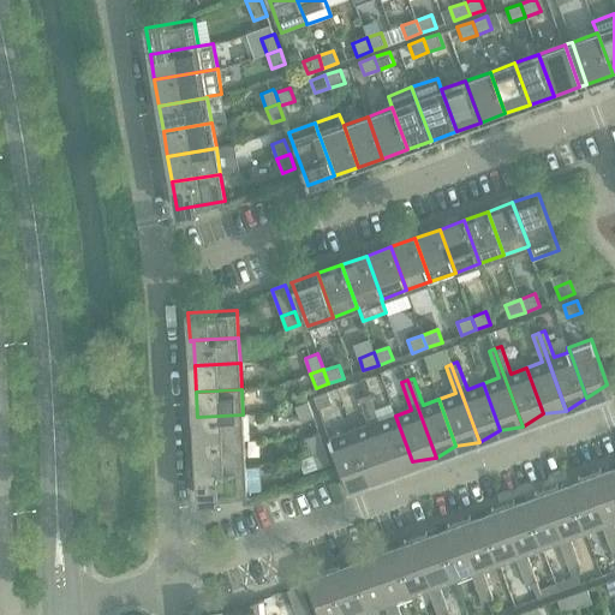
[(314,396),(318,408),(332,404),(327,392),(314,396)]
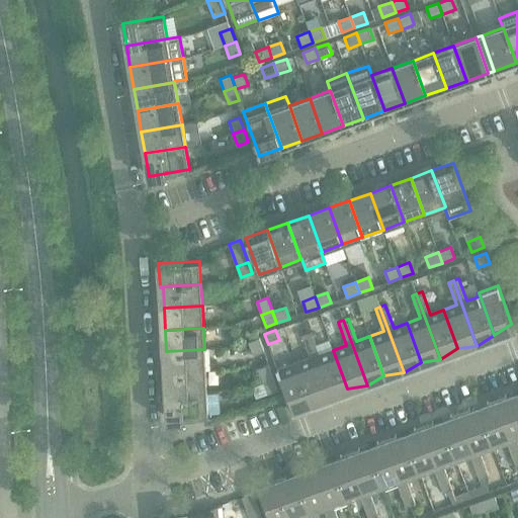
[(307,334),(330,399),(347,389),(333,350),(320,354),(312,332),(307,334)]
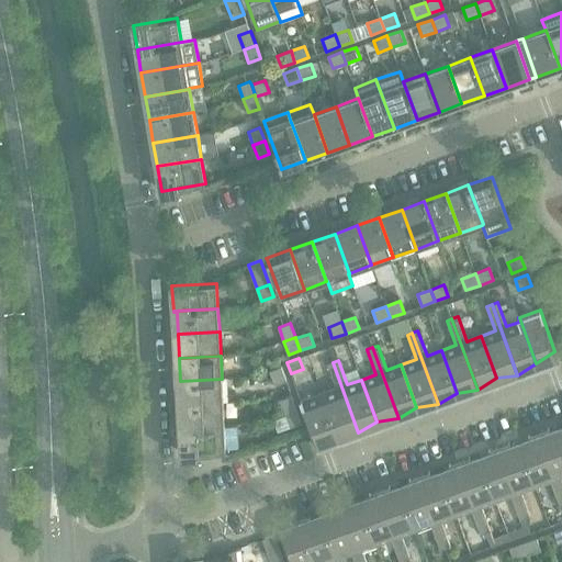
[(333,362),(327,363),(336,389),(322,394),(337,436),(358,433),(333,362)]
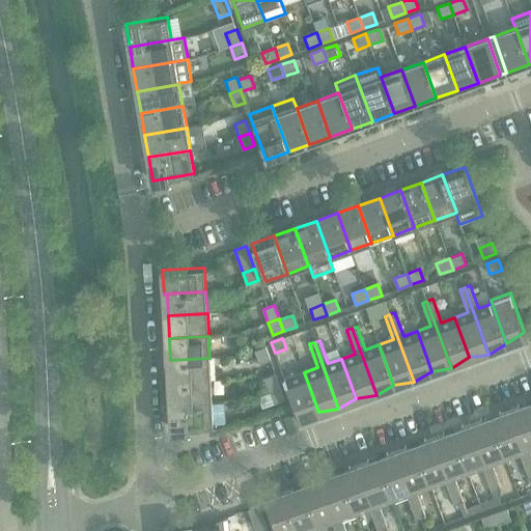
[(254,351),(259,364),(271,360),(266,346),(254,351)]
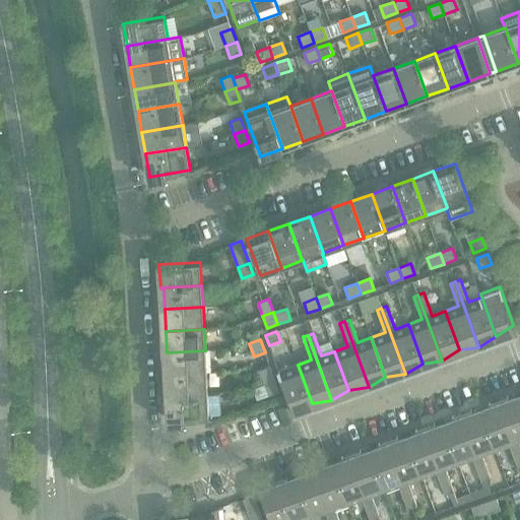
[(169,375),(206,373),(205,350),(167,352),(169,375)]
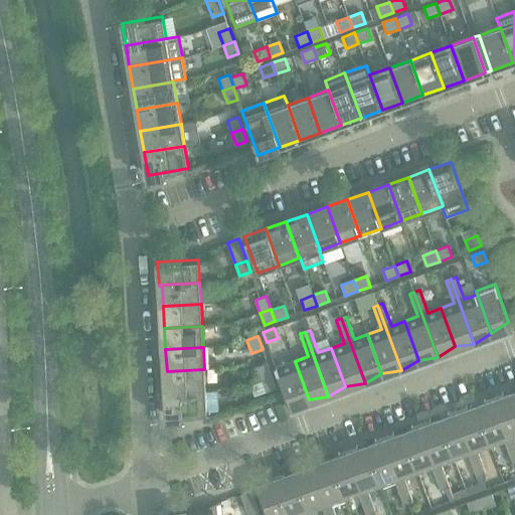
[(277,366),(276,366),(291,410),(309,399),(295,361),(277,367),(277,366)]
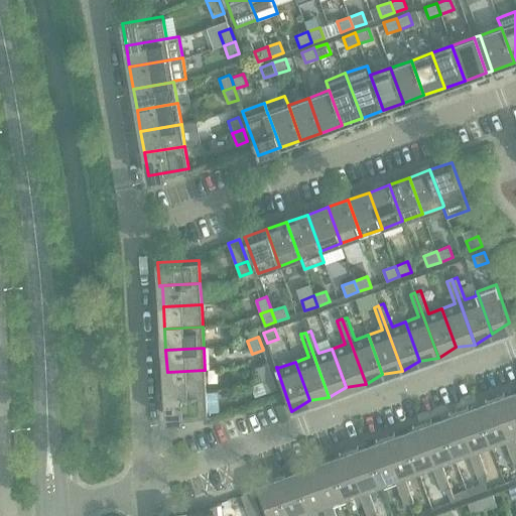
[(268,364),(257,368),(262,380),(273,376),(268,364)]
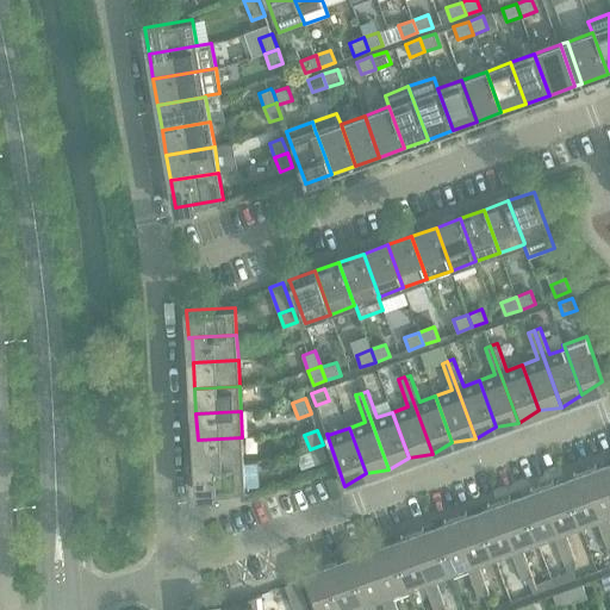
[(195,466),(244,462),(242,437),(198,440),(199,464),(195,464),(195,466)]
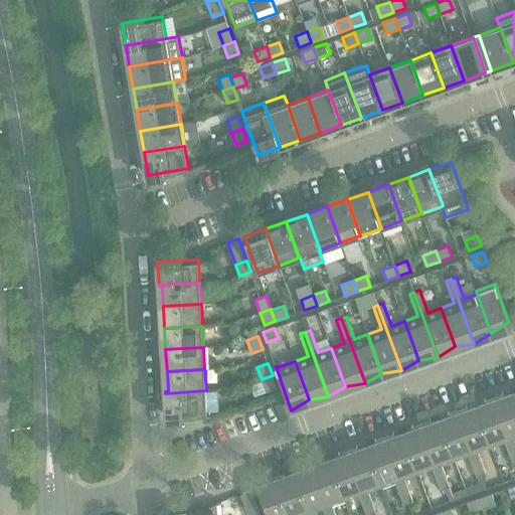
[(266,391),(277,387),(273,375),(262,379),(266,391)]
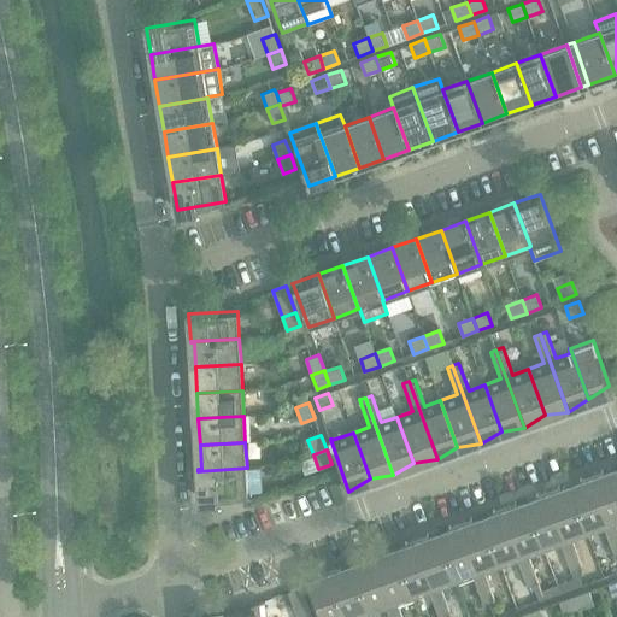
[(247,468),(198,471),(199,498),(248,495),(248,493),(263,492),(262,468),(247,468)]
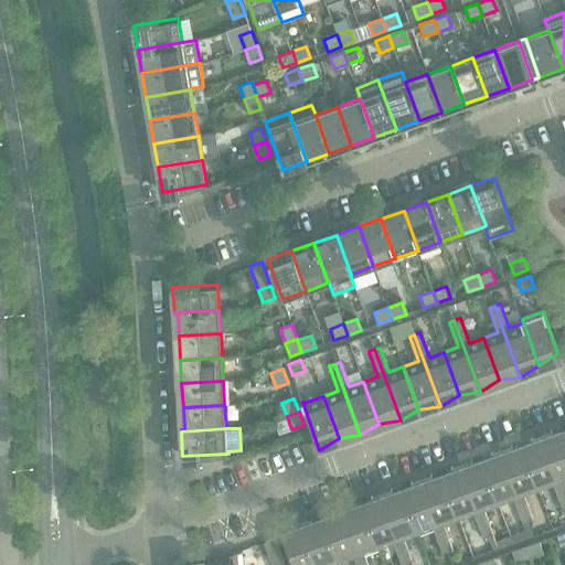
[(564,437),(563,433),(542,436),(564,499),(564,483),(564,480),(564,479),(564,437)]
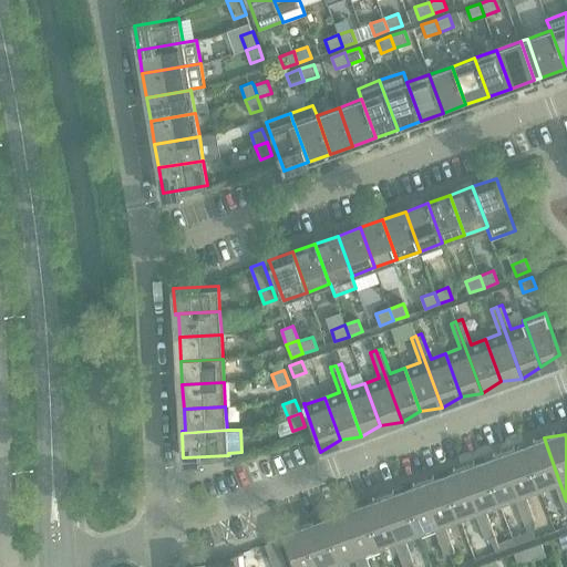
[(555,486),(565,511),(566,509),(566,501),(544,437),(525,449),(540,492),(555,486)]
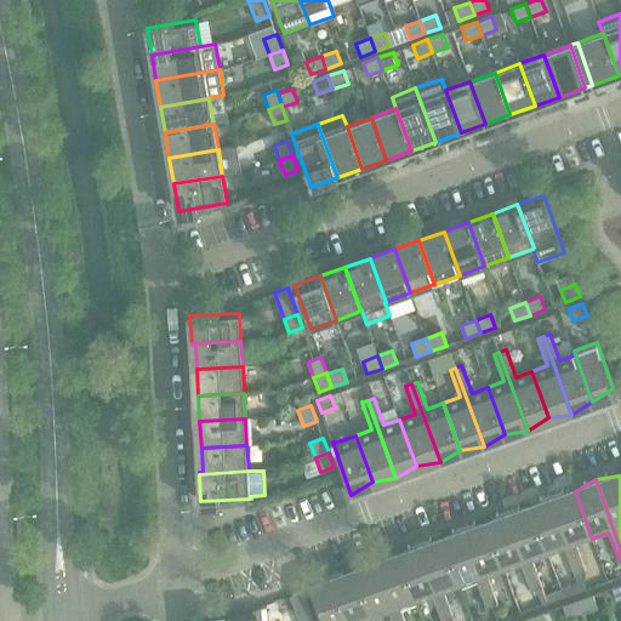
[(586,571),(576,543),(592,539),(575,491),(552,495),(580,574),(586,571)]
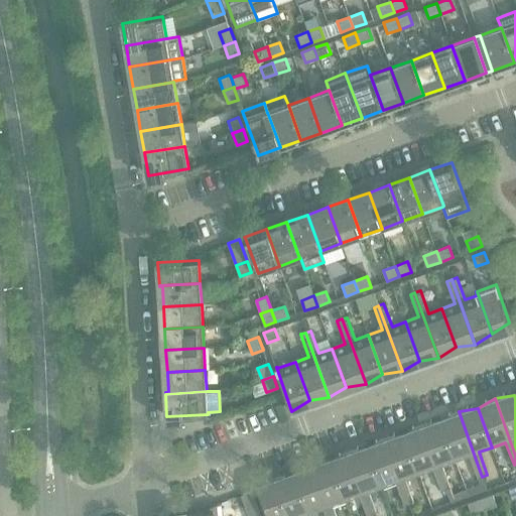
[(469,456),(478,478),(482,477),(459,411),(441,421),(456,461),(469,456)]
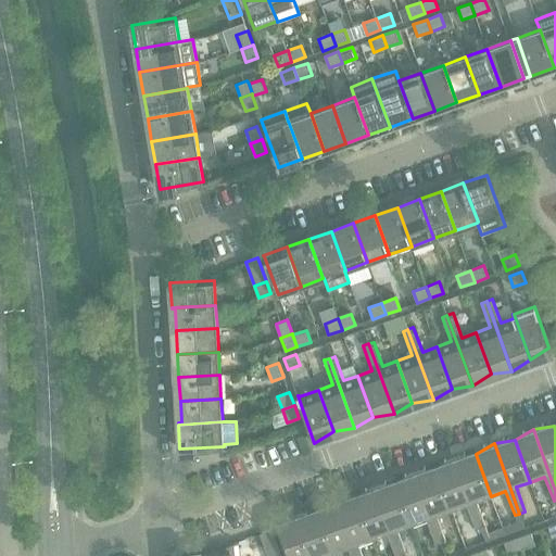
[(485,526),(477,501),(491,496),(476,454),(454,457),(480,528),(485,526)]
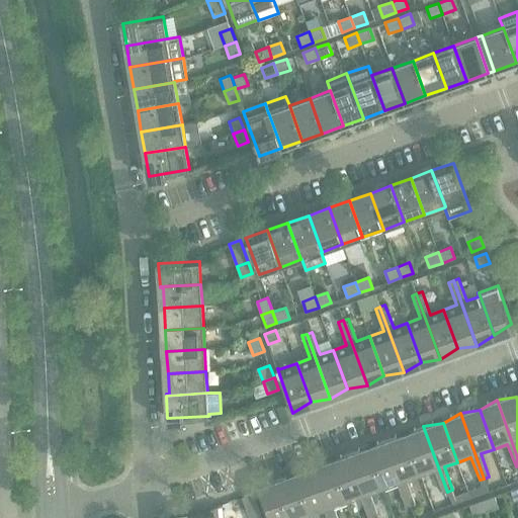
[(442,493),(447,492),(423,426),(407,436),(421,476),(434,470),(442,493)]
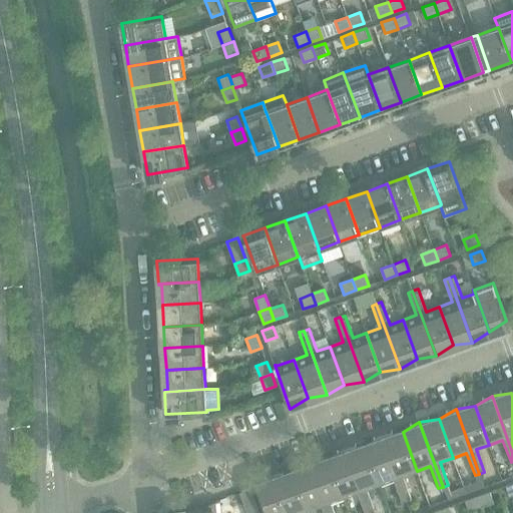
[(411,498),(403,476),(417,471),(403,432),(383,435),(407,500),(411,498)]
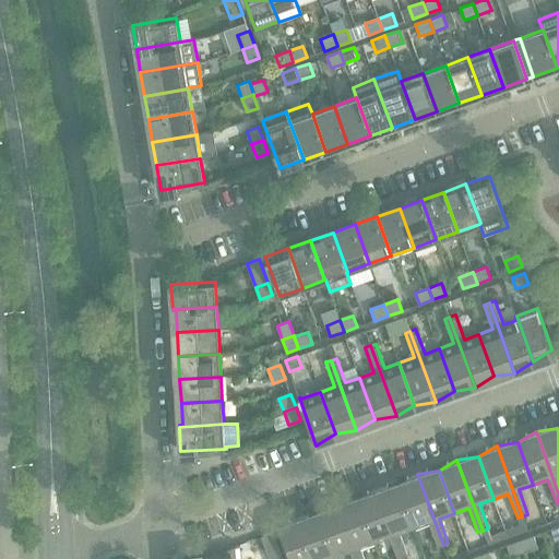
[(429,522),(438,547),(443,545),(417,474),(399,485),(414,527),(429,522)]
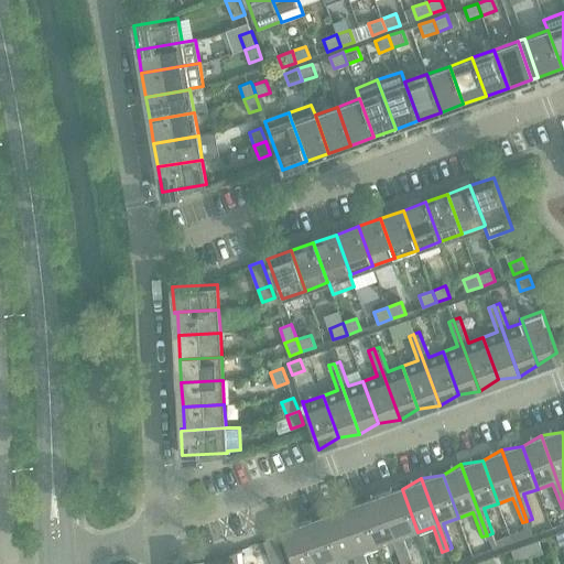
[(407,563),(412,562),(403,538),(418,532),(402,489),(381,492),(407,563)]
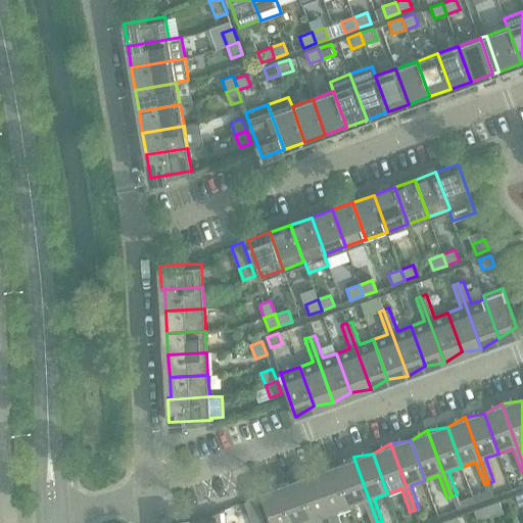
[(364,502),(371,522),(377,522),(353,457),(336,468),(350,507),(364,502)]
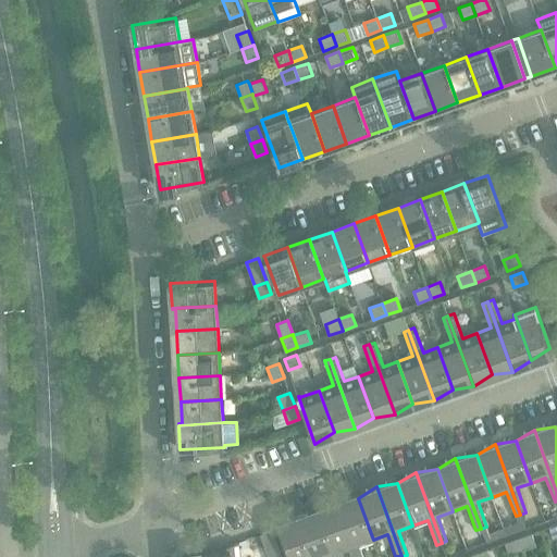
[(373,540),(358,498),(337,500),(357,556),(362,556),(359,545),(373,540)]
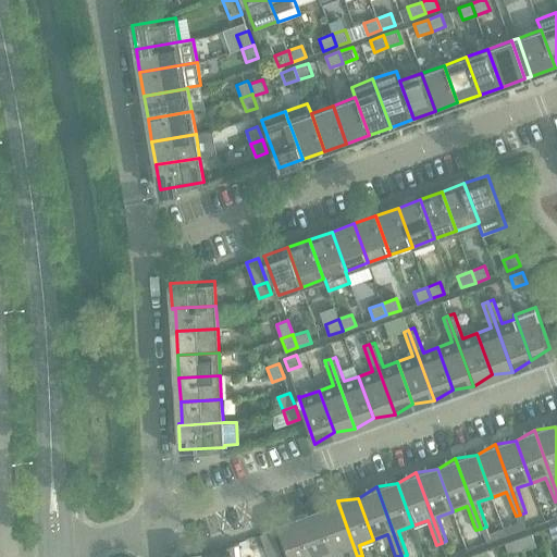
[(348,548),(351,556),(357,556),(337,500),(319,512),(334,554),(348,548)]
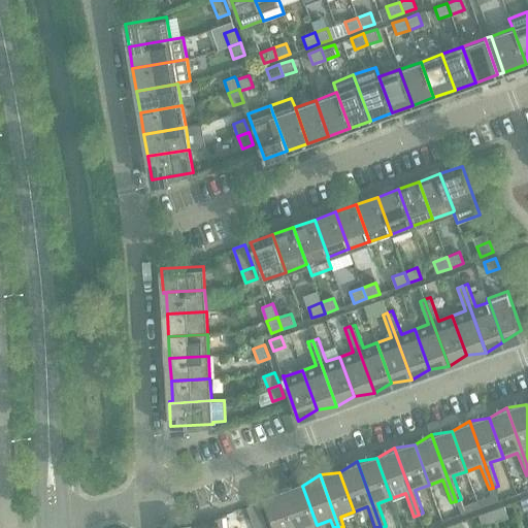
[(308,527),(317,525),(302,486),(283,489),(282,489),(296,527),(308,527)]
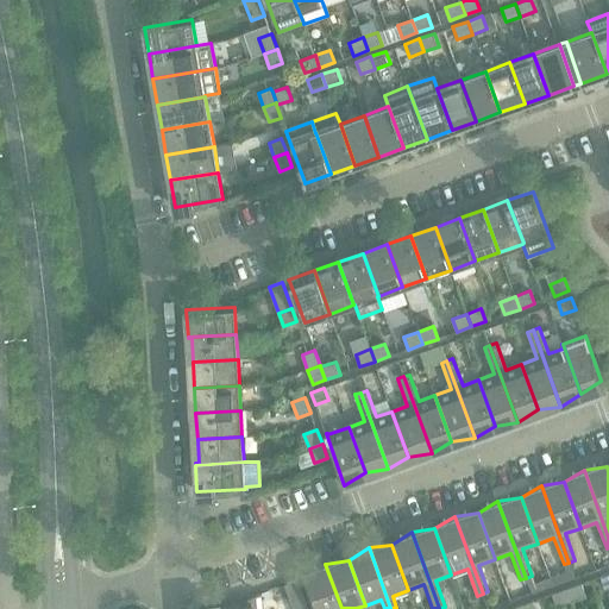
[(341,608),(325,564),(305,577),(316,608),(341,608)]
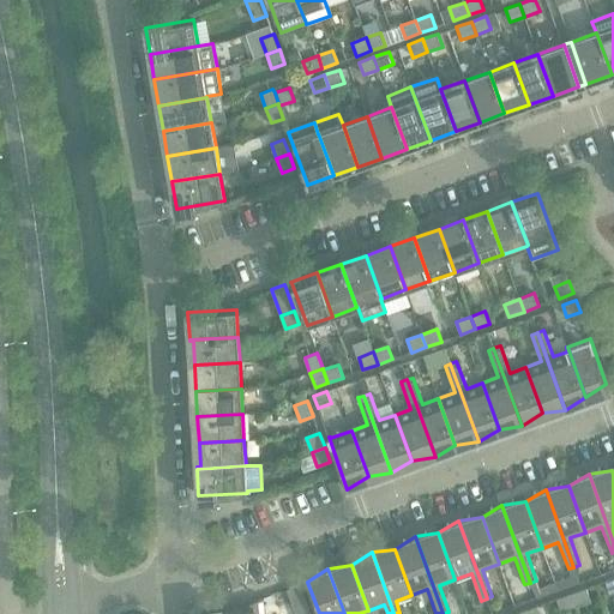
[(295,613),(311,613),(300,584),(287,589),(295,613)]
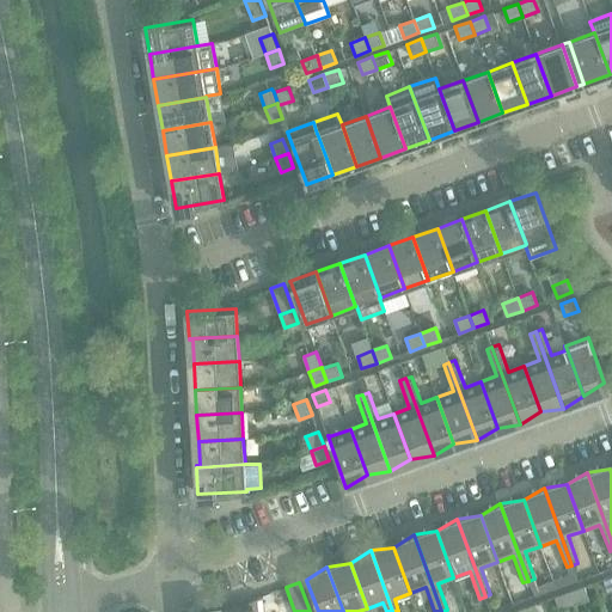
[(574,605),(588,599),(585,586),(569,592),(574,605)]
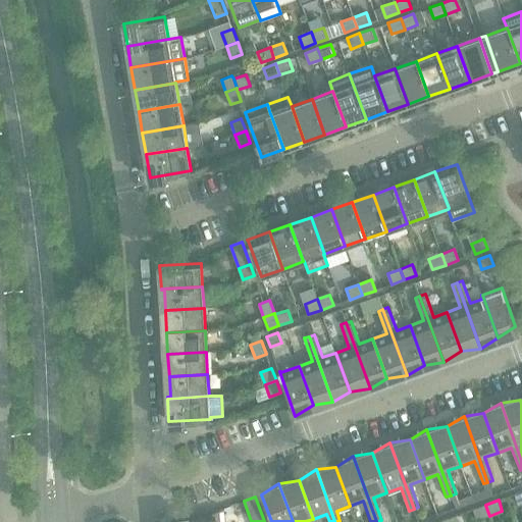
[(485,505),(473,509),(477,520),(489,516),(485,505)]
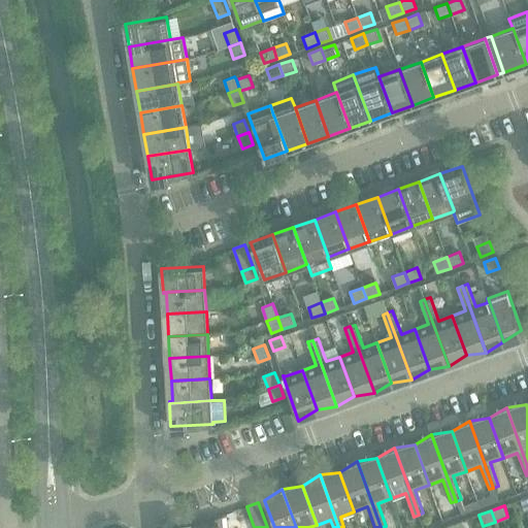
[(174,527),(173,527),(227,527),(226,514),(213,519),(215,522),(174,527)]
